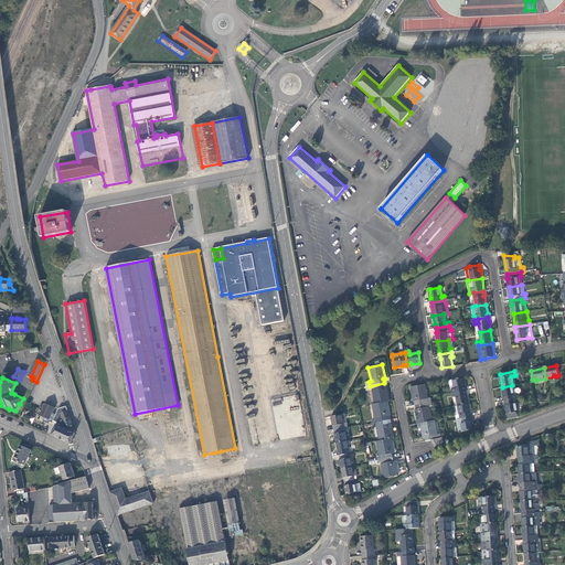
[(452,393),(466,391),(466,386),(464,377),(452,380),(449,381),(450,390),(452,390),(452,393)]
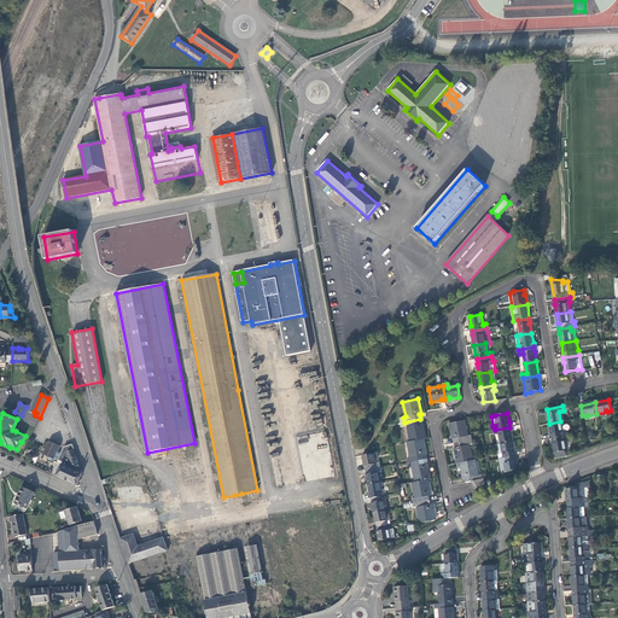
[(421,424),(420,419),(404,423),(404,426),(407,426),(410,442),(424,439),(426,438),(423,423),(421,424)]
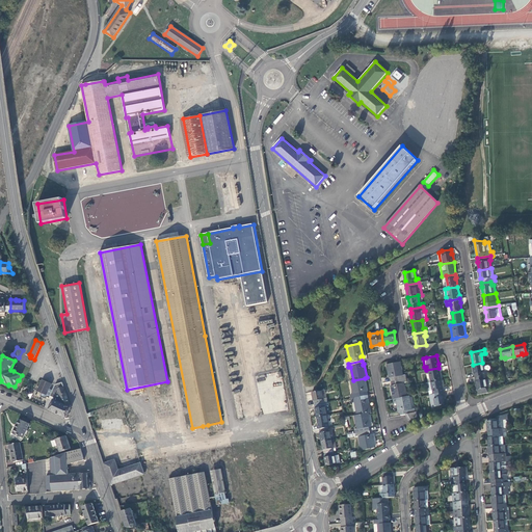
[(391,378),(392,381),(406,378),(405,374),(403,375),(400,362),(387,365),(390,378),(391,378)]
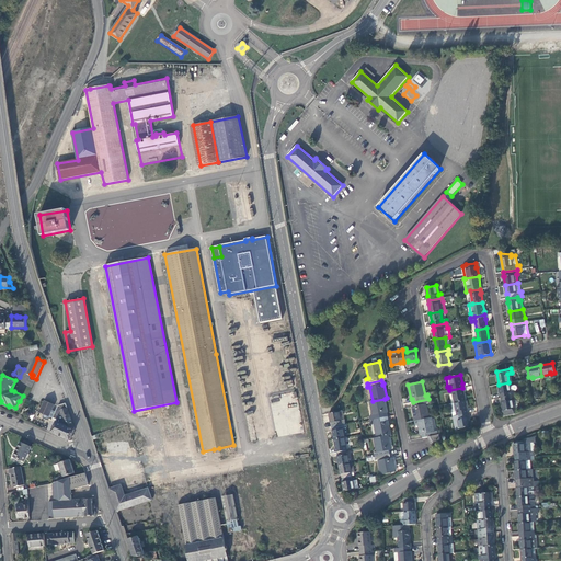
[(501,398),(516,395),(515,390),(516,390),(517,389),(517,387),(515,386),(510,387),(508,382),(499,385),(500,393),(501,393),(501,398)]
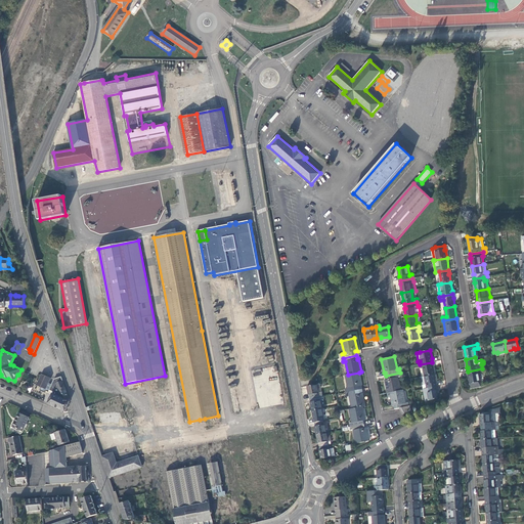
[(432,362),(420,364),(421,368),(423,367),(425,377),(435,375),(433,366),(432,362)]
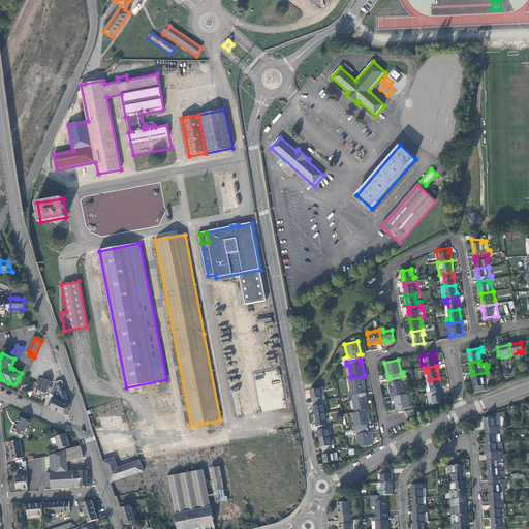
[(473,393),(486,391),(484,377),(488,376),(487,372),(472,375),(473,378),(475,391),(473,392),(473,393)]
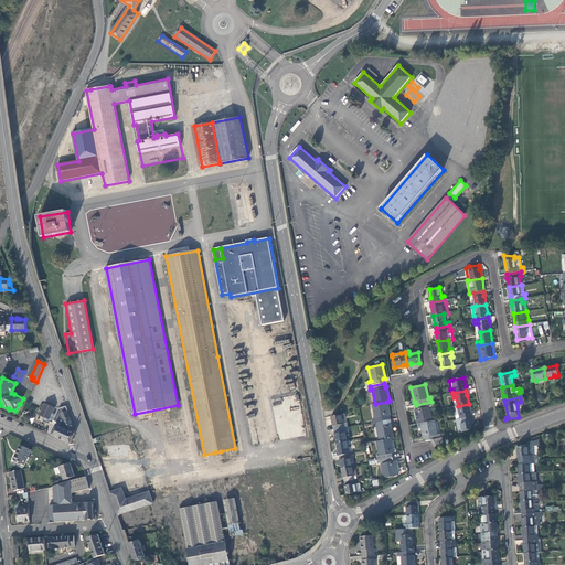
[(390,416),(387,402),(375,404),(372,404),(375,418),(372,419),(373,423),(391,419),(390,416)]
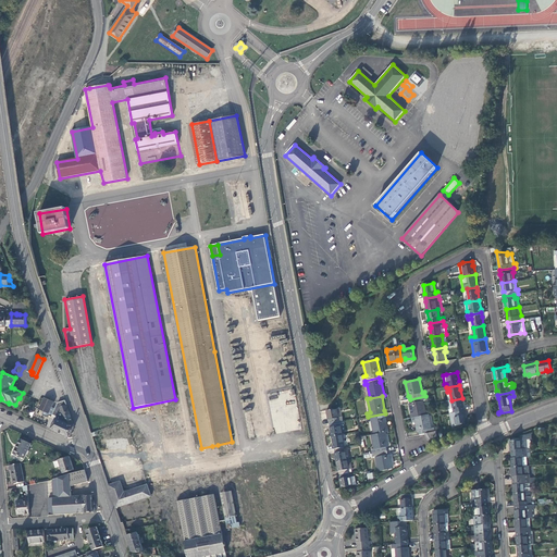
[(425,396),(410,399),(410,404),(409,404),(412,418),(426,415),(423,401),(426,400),(425,396)]
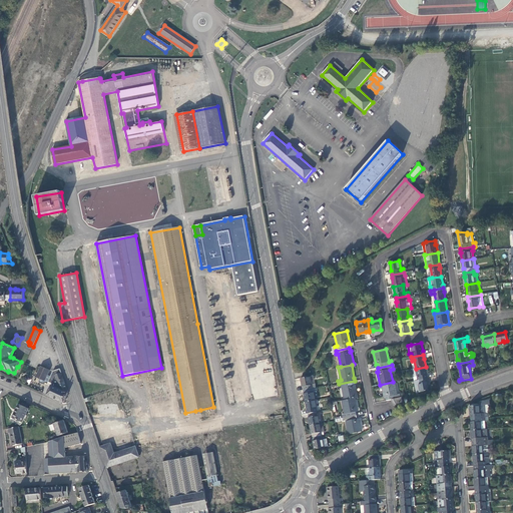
[(64,403),(68,393),(60,369),(53,371),(51,377),(48,375),(50,370),(41,366),(36,377),(41,379),(39,383),(43,385),(44,382),(47,384),(43,393),(47,394),(47,395),(64,403)]
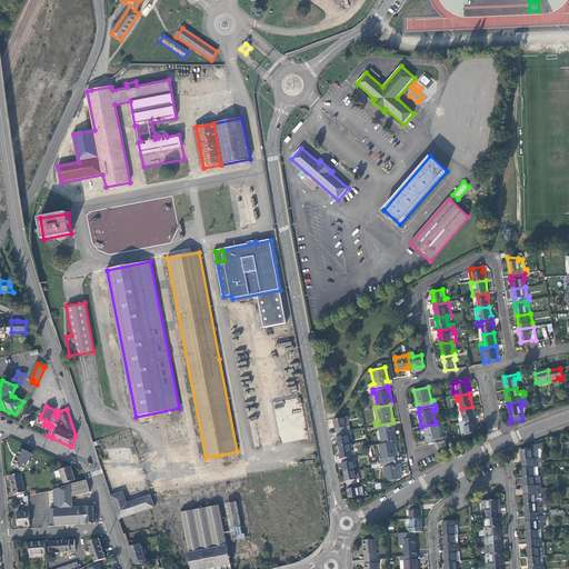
[(473,416),(472,407),(461,409),(457,409),(460,422),(463,421),(475,420),(473,416)]
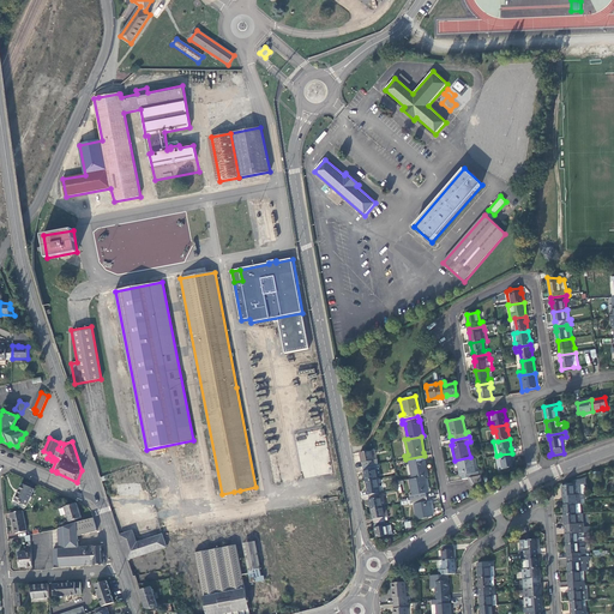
[(366,451),(360,452),(362,462),(363,467),(378,464),(375,450),(372,451),(372,450),(366,451)]
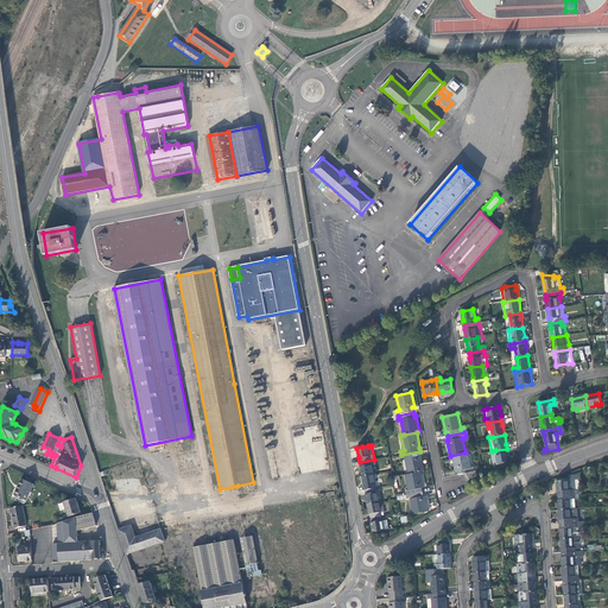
[(508,453),(507,449),(495,450),(492,451),(494,466),(510,462),(508,453)]
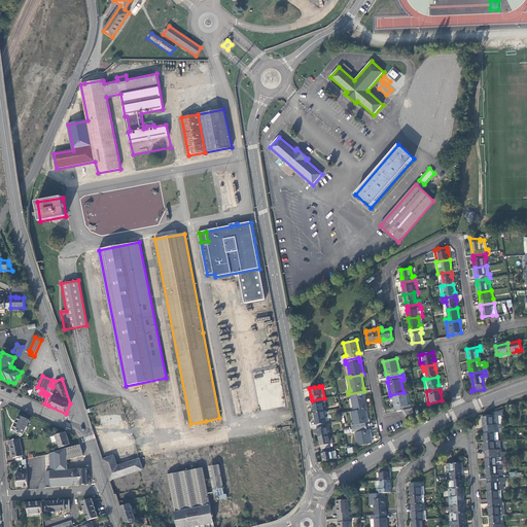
[(364,395),(364,391),(348,394),(349,398),(351,398),(354,412),(364,410),(367,409),(364,395)]
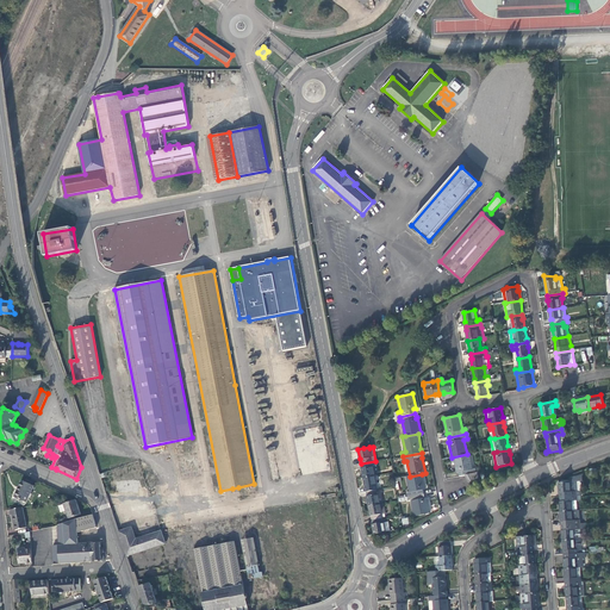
[(470,454),(467,454),(452,458),(452,462),(455,462),(456,472),(459,472),(460,477),(466,475),(466,477),(470,483),(479,478),(478,473),(477,473),(475,468),(473,470),(470,454)]
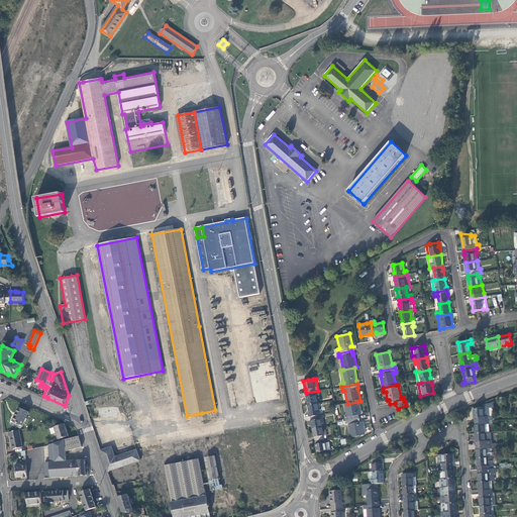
[(318,391),(306,393),(306,397),(308,405),(318,403),(316,395),(319,394),(318,391)]
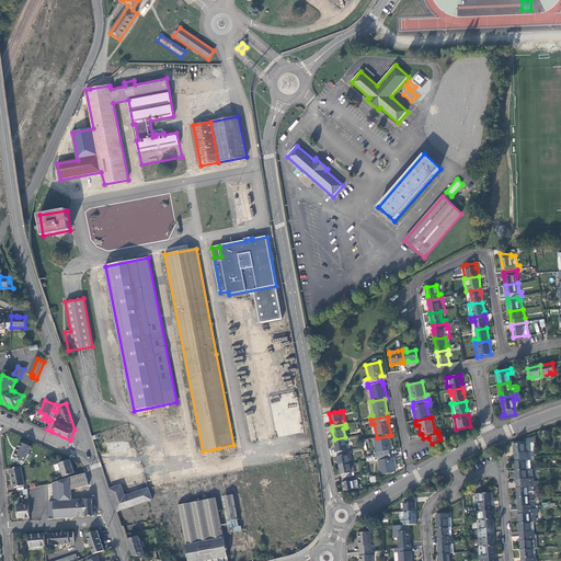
[(388,436),(377,438),(374,438),(377,453),(374,453),(375,457),(391,454),(390,449),(391,449),(388,436)]
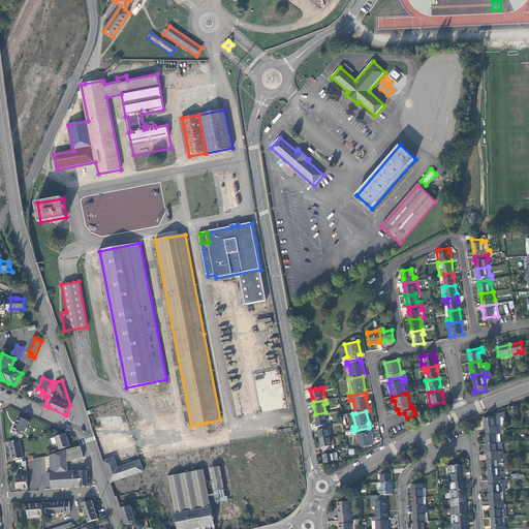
[(325,412),(315,414),(317,423),(317,427),(327,425),(325,422),(327,421),(325,412)]
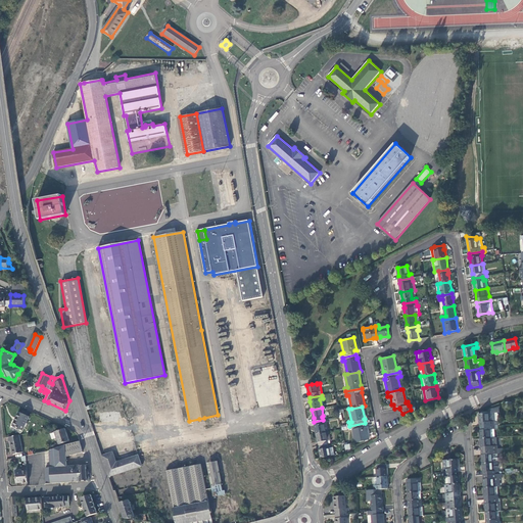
[(482,422),(482,426),(501,424),(501,421),(497,421),(496,412),(491,413),(481,413),(481,419),(481,422),(482,422)]
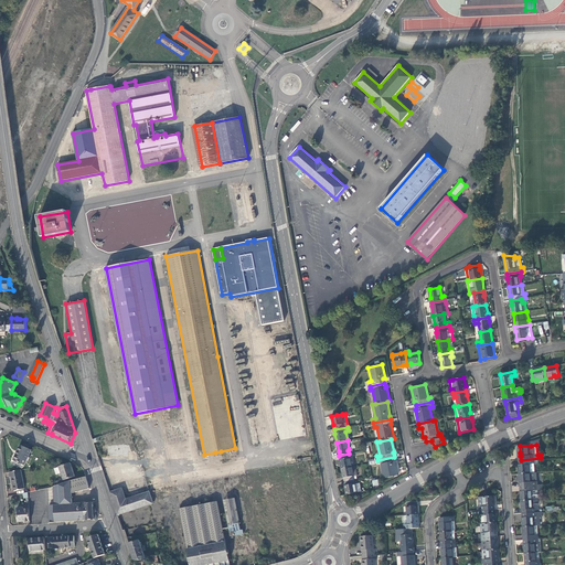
[(25,465),(30,450),(19,446),(16,454),(13,461),(25,465)]
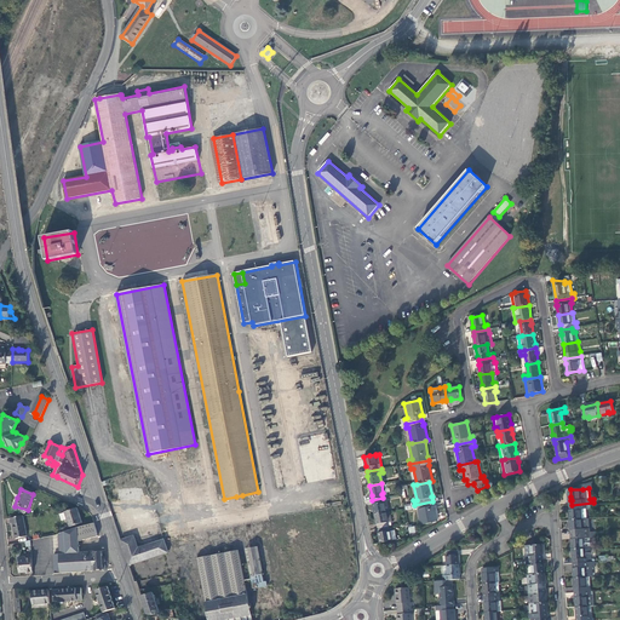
[(383,498),(372,500),(373,505),(374,515),(386,512),(384,503),(383,498)]
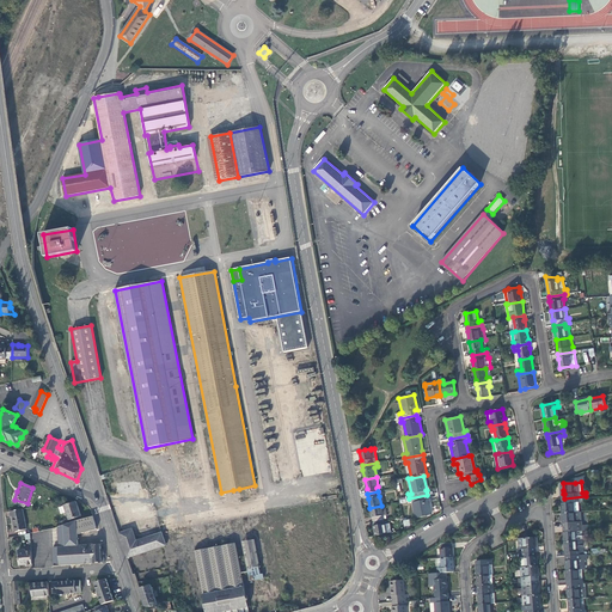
[(427,500),(427,495),(409,499),(410,503),(412,502),(416,518),(432,515),(428,500),(427,500)]
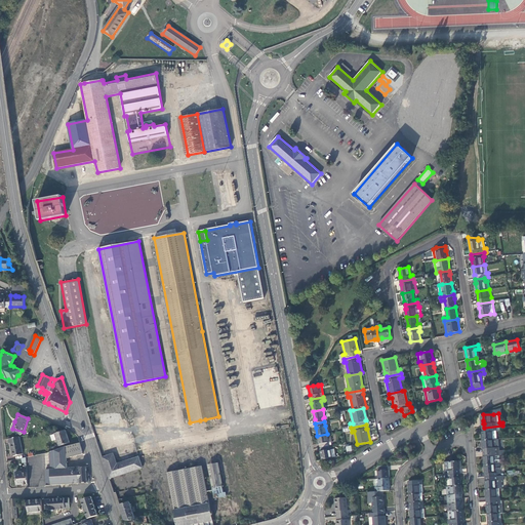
[(484,434),(484,439),(500,438),(503,438),(502,426),(484,428),(485,431),(484,431),(484,434)]
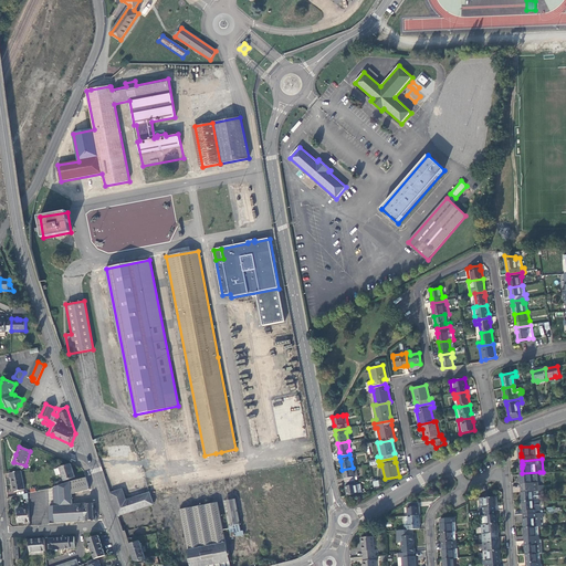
[(61,473),(65,484),(76,481),(71,464),(56,469),(59,474),(61,473)]
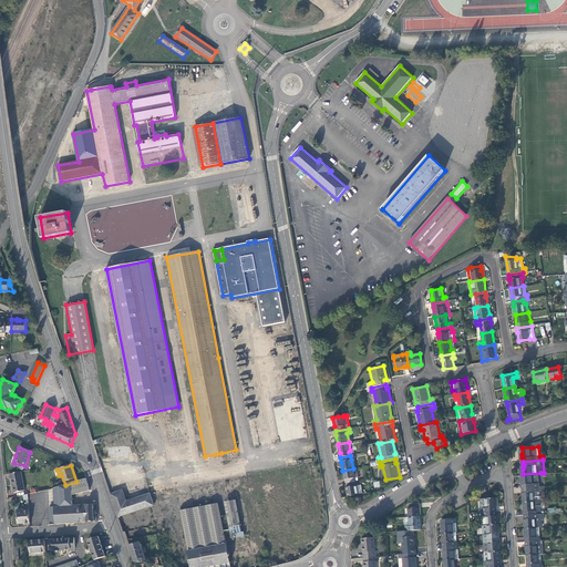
[(353,468),(342,471),(344,480),(346,480),(346,483),(356,482),(356,477),(359,476),(357,468),(353,468)]
